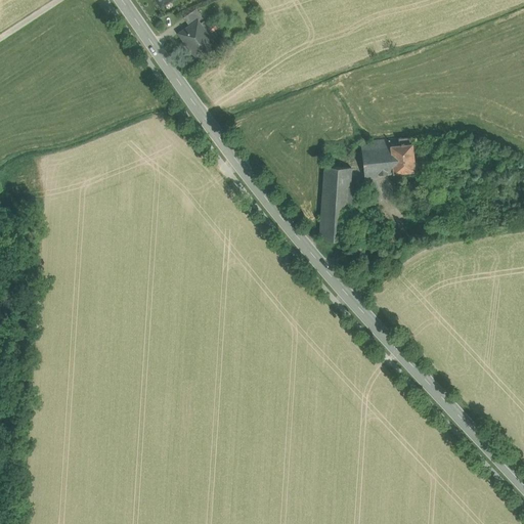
[(195,9),(183,17),(189,27),(198,22),(203,18),(195,9)]
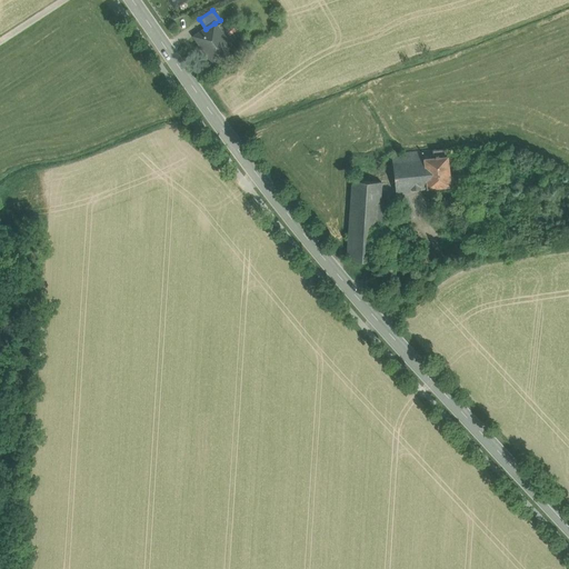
[(215,23),(206,29),(195,37),(203,50),(205,49),(213,61),(212,62),(232,49),(215,23)]
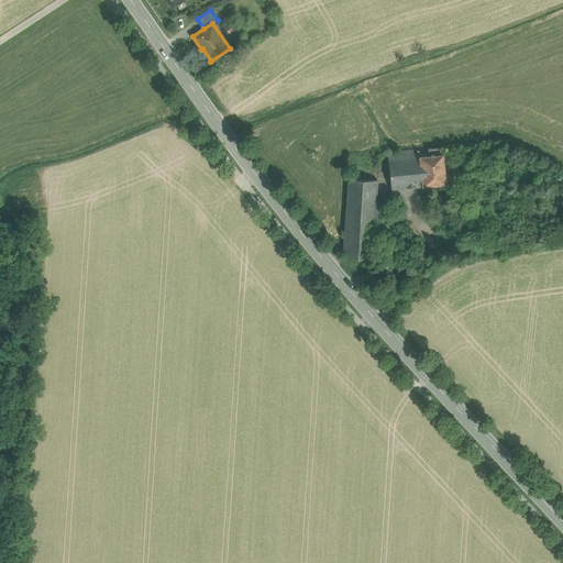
[(418,150),(388,153),(392,190),(422,187),(419,157),(418,150)]
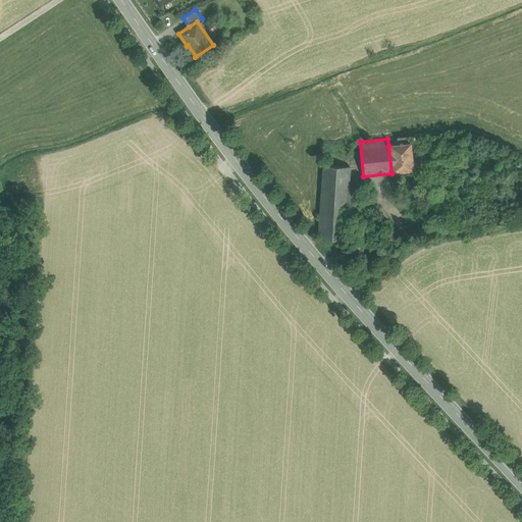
[(398,145),(388,146),(392,173),(413,170),(410,144),(398,145)]
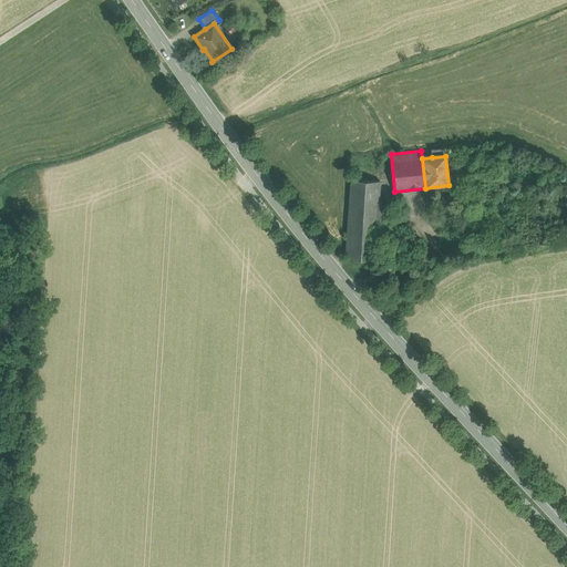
[(380,182),(351,179),(346,258),(375,260),(377,236),(388,237),(390,204),(379,204),(380,182)]
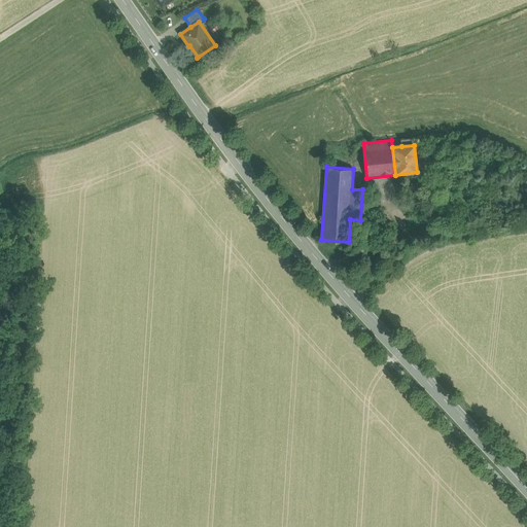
All buildings are outlined.
